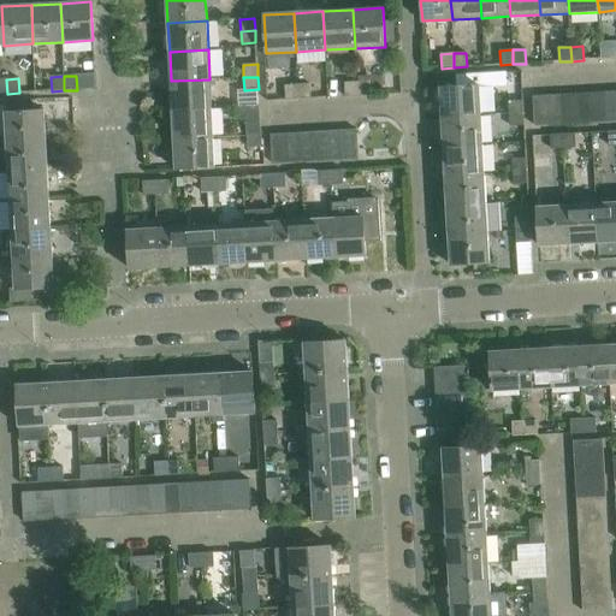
[(209,80),(171,81),(172,111),(211,108),(209,80)]
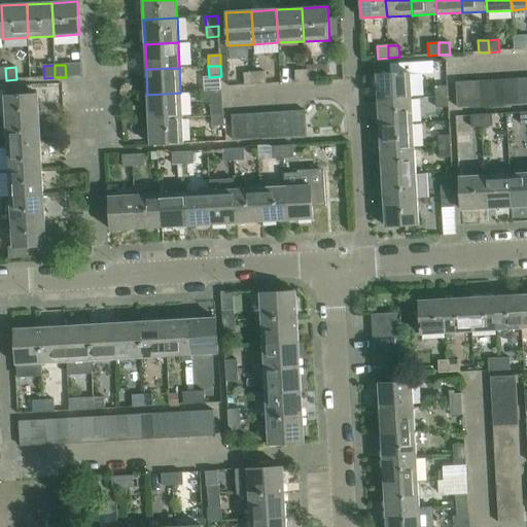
[(316,69),(305,70),(306,82),(316,81),(316,69)]
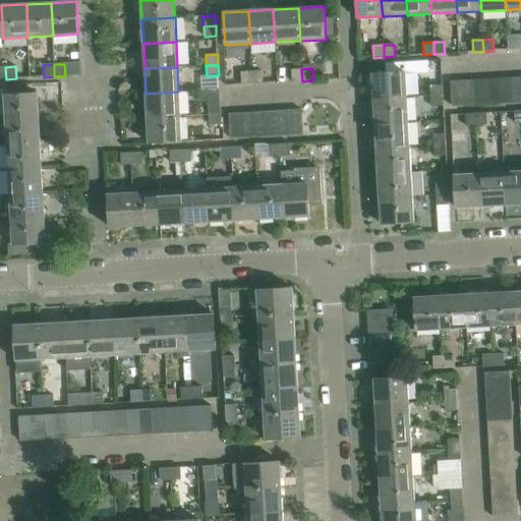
[(302,81),(301,69),(291,70),(292,81),(302,81)]
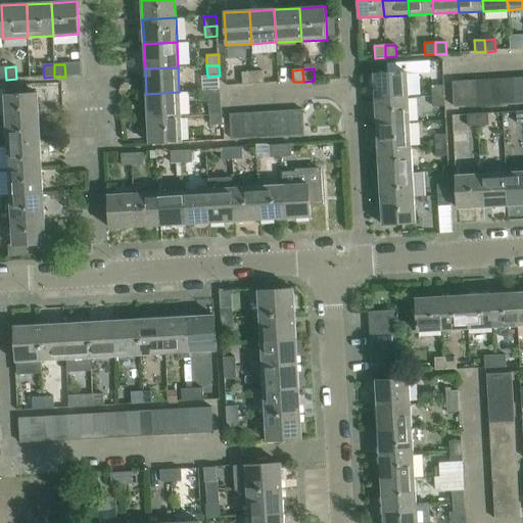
[(264,72),(252,73),(253,85),(264,84),(264,72)]
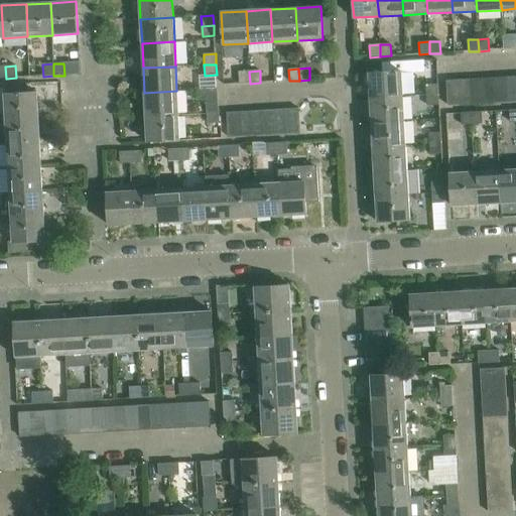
[(250,84),(249,72),(239,72),(240,84),(250,84)]
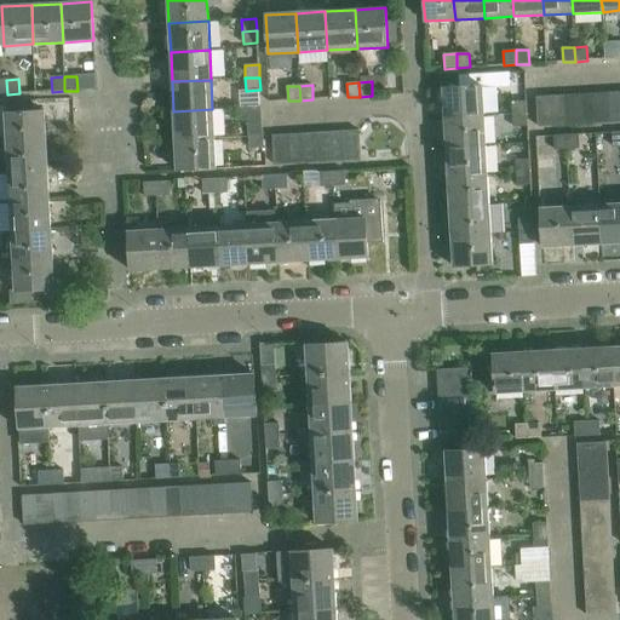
[(443,89),(445,119),(483,116),(482,86),(443,89)]
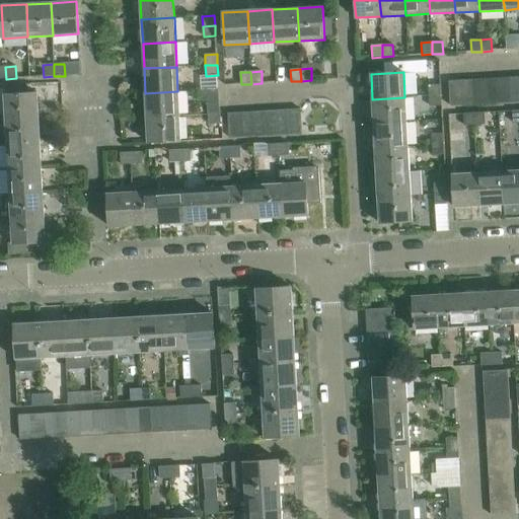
[(518,77),(509,78),(510,102),(518,101),(518,77)]
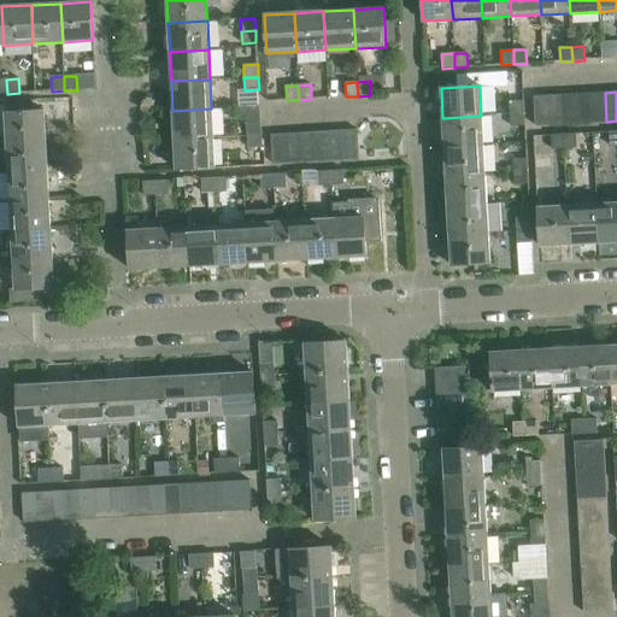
[(605,93),(591,94),(592,123),(606,122),(605,93)]
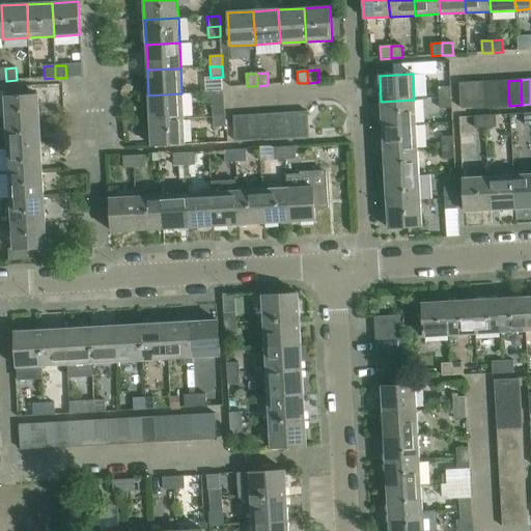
[(496,81),(484,82),(485,107),(497,107),(496,81)]
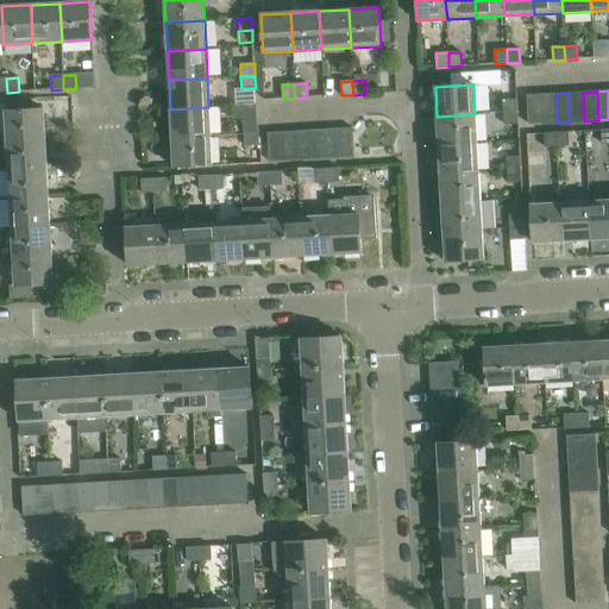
[(583,93),(569,93),(570,123),(584,121),(583,93)]
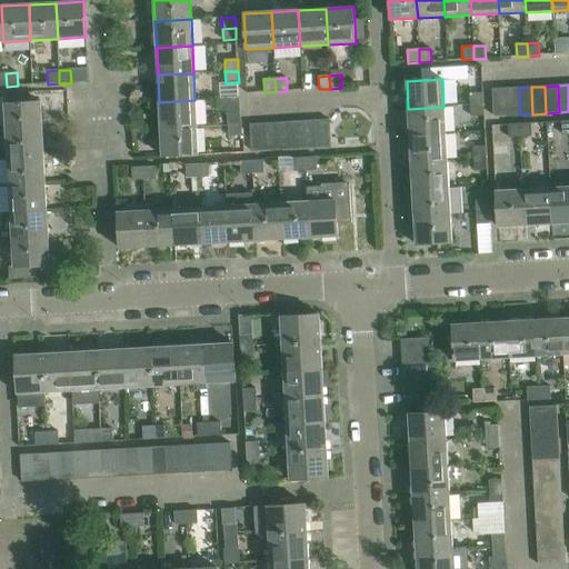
[(507,116),(506,88),(492,89),(493,116),(507,116)]
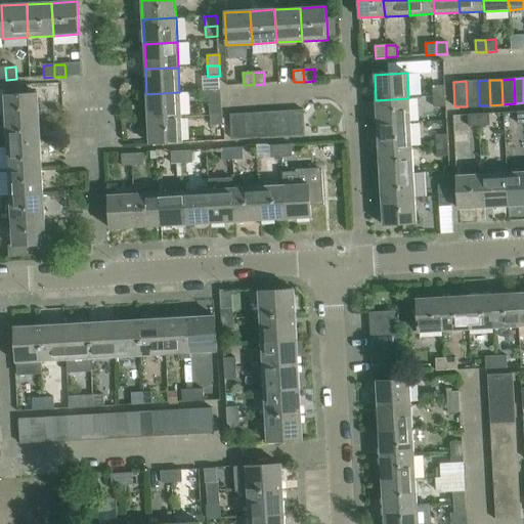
[(478,81),(466,81),(467,106),(479,105),(478,81)]
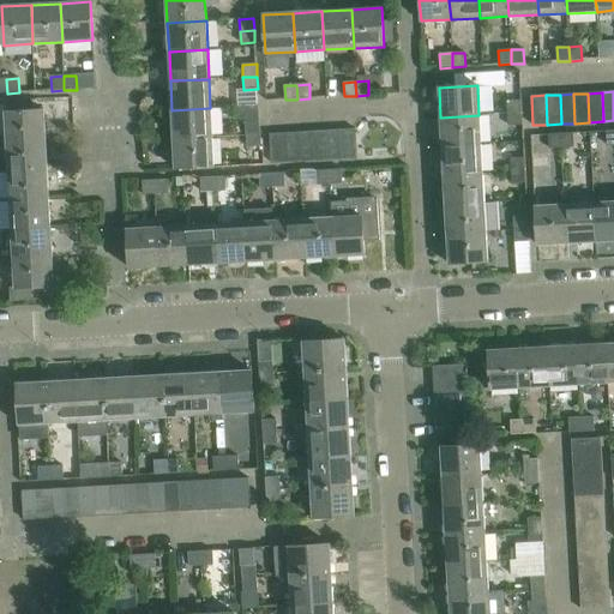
[(506,101),(507,114),(522,113),(521,101),(506,101)]
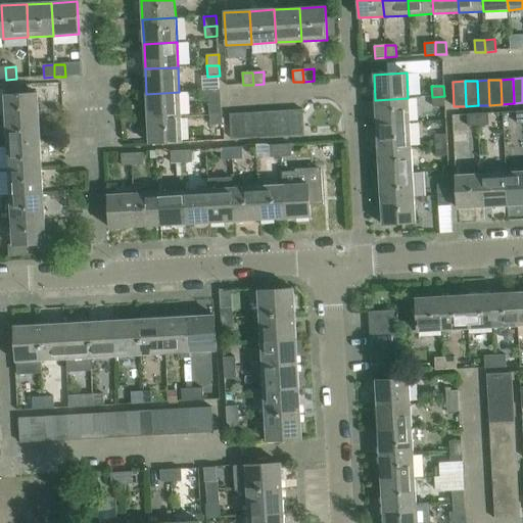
[(179,92),(146,94),(148,119),(181,116),(179,92)]
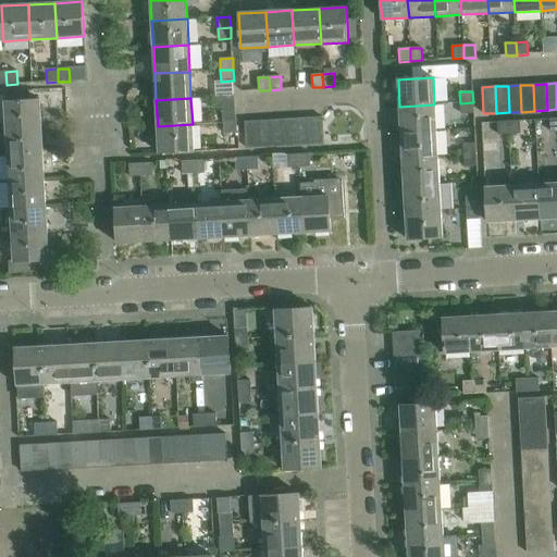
[(4,101),(7,130),(41,127),(40,100),(4,101)]
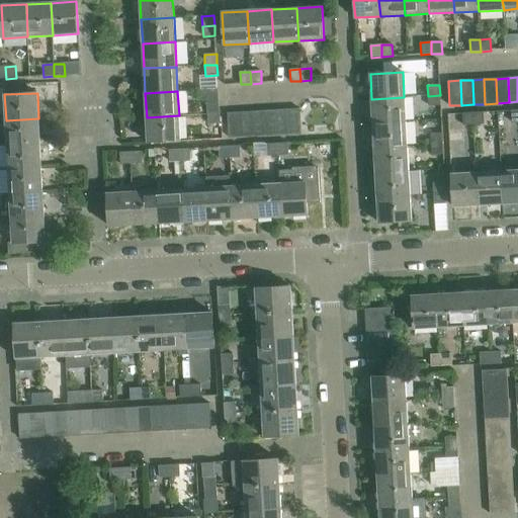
[(440,95),(428,96),(429,106),(440,105),(440,95)]
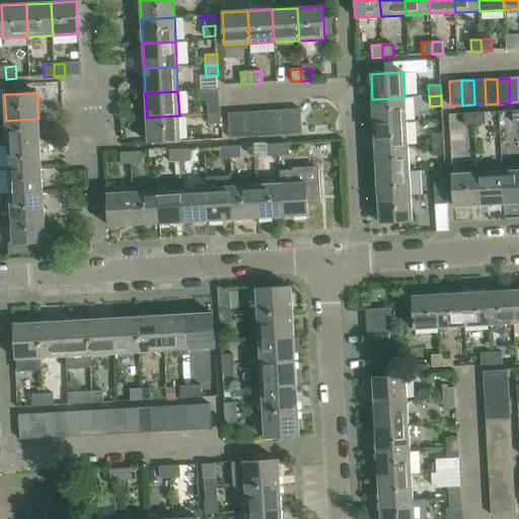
[(404,97),(372,99),(373,124),(406,122),(404,97)]
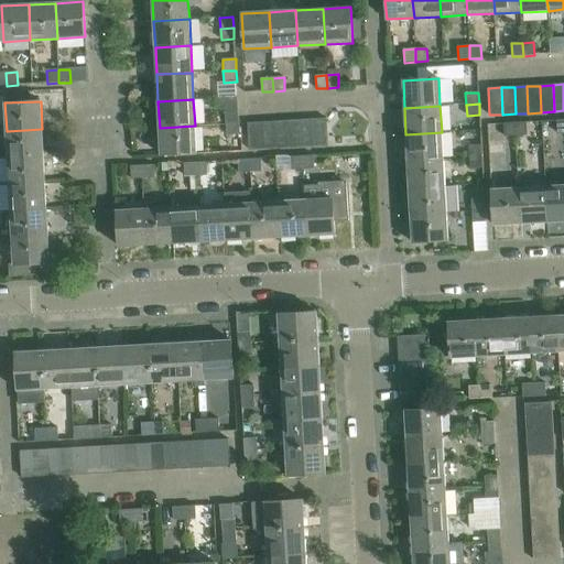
[(225,112),(226,125),(239,123),(238,112),(225,112)]
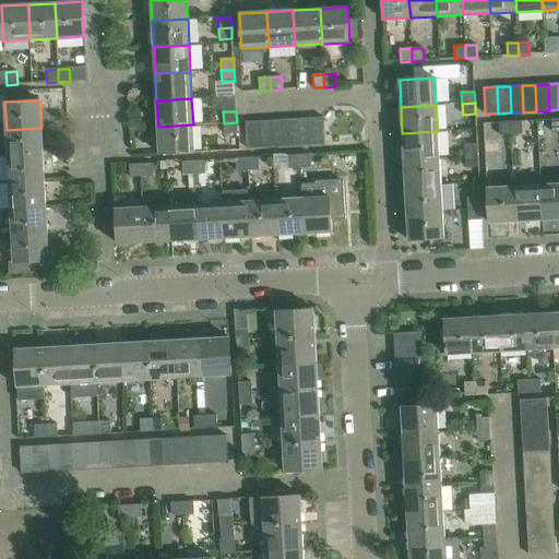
[(323,118),(310,119),(311,145),(325,144),(323,118)]
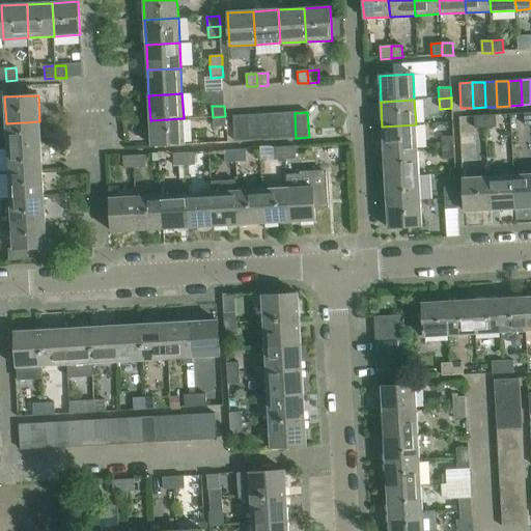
[(282,113),(270,114),(272,139),(283,138),(282,113)]
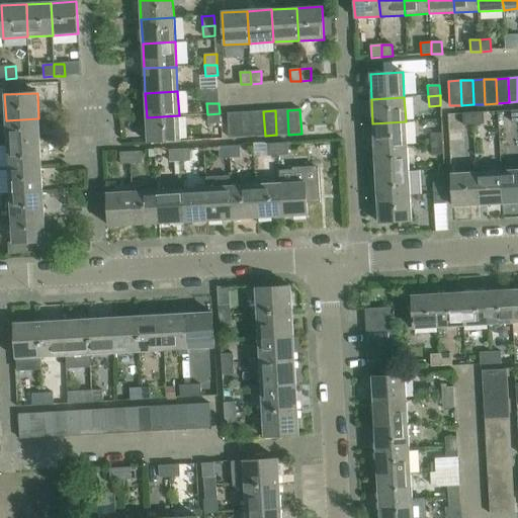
[(287,110),(275,110),(276,135),(288,135),(287,110)]
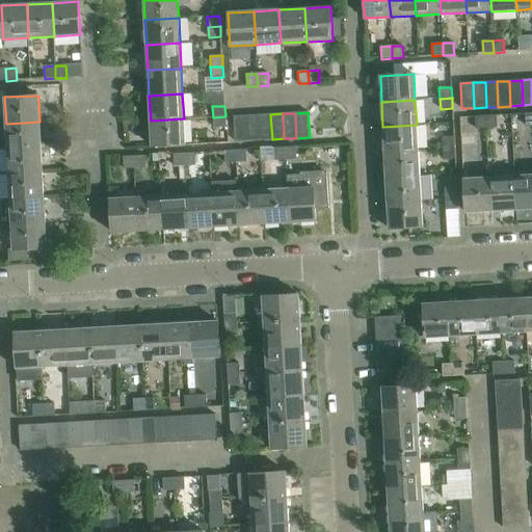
[(259,114),(246,115),(247,140),(260,140),(259,114)]
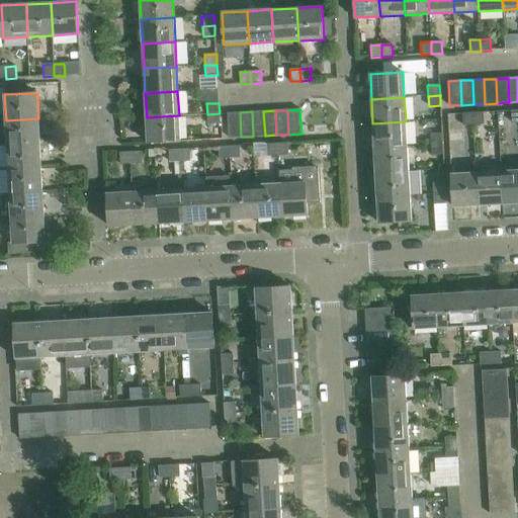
[(263,111),(252,111),(253,137),(265,136),(263,111)]
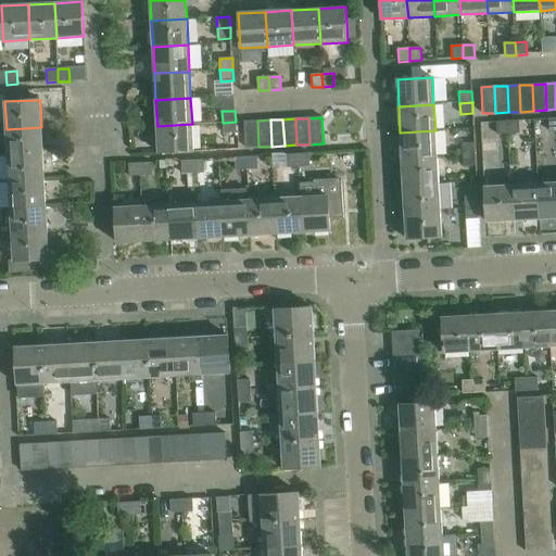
[(258,147),(257,121),(244,122),(245,148),(258,147)]
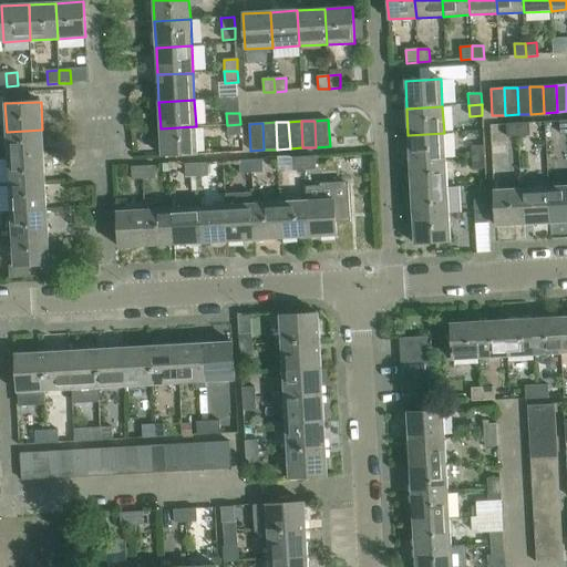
[(529,123),(517,124),(518,136),(529,136),(529,123)]
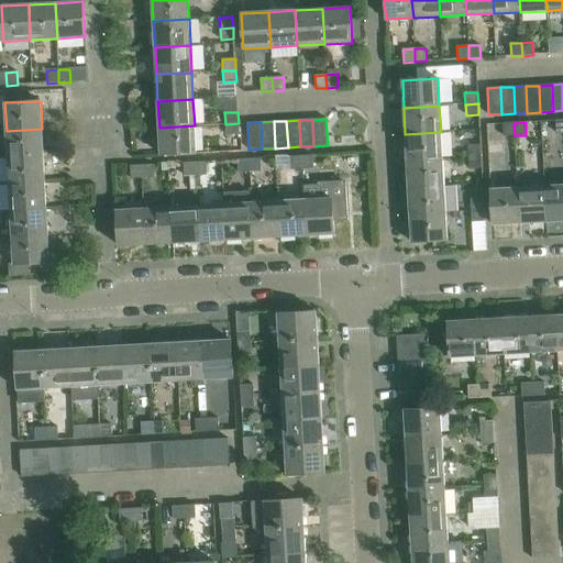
[(239,123),(225,124),(227,135),(239,134),(239,123)]
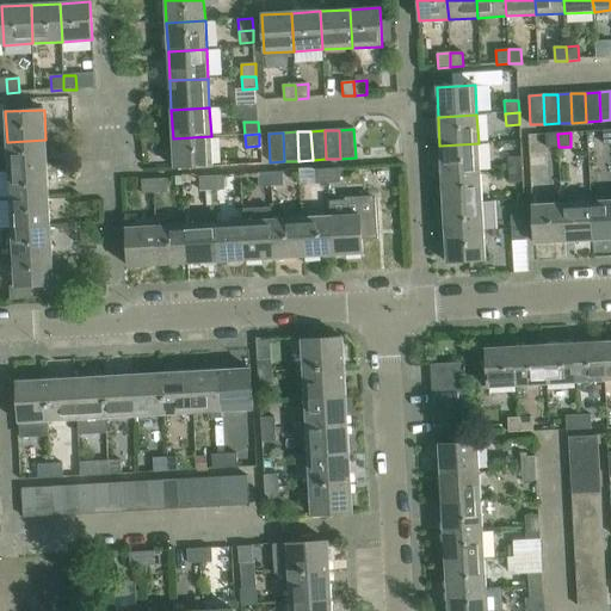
[(559,147),(557,134),(545,134),(547,148),(559,147)]
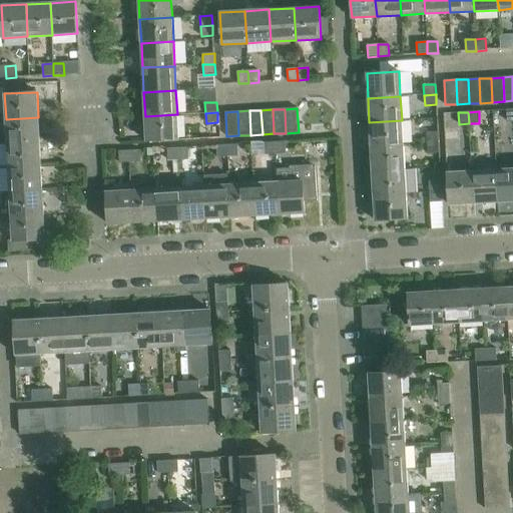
[(177,114),(145,116),(146,141),(178,140),(177,114)]
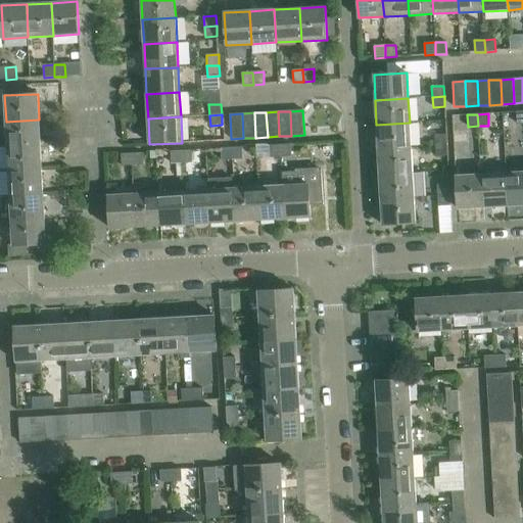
[(39,120),(6,122),(7,146),(40,144),(39,120)]
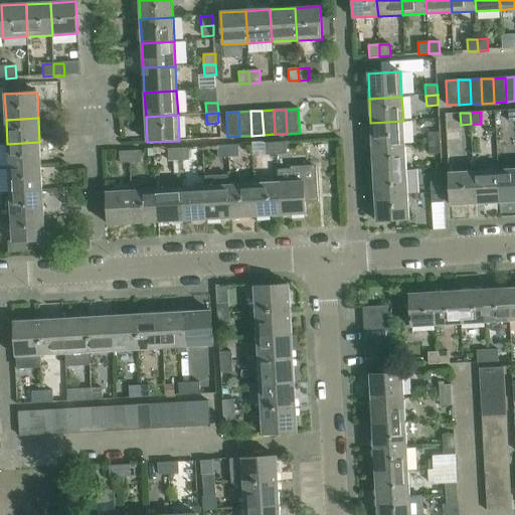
[(403,121),(370,123),(372,148),(404,146),(403,121)]
